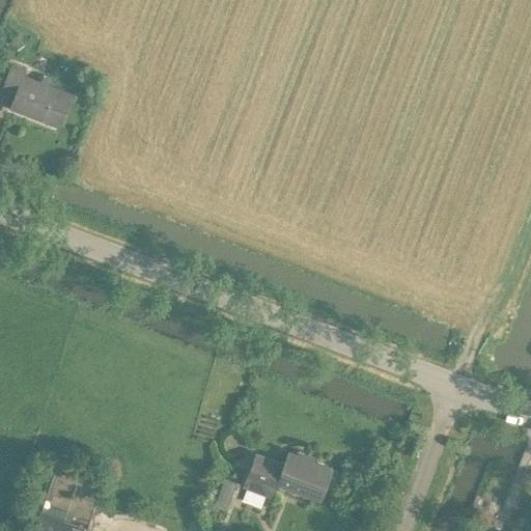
[(19,35),(5,44),(11,52),(24,44),(19,35)]
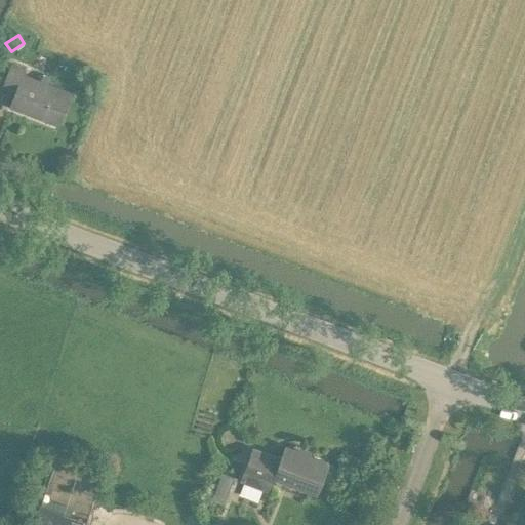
[(61,125),(73,93),(25,75),(27,70),(11,64),(3,87),(15,92),(10,106),(61,125)]
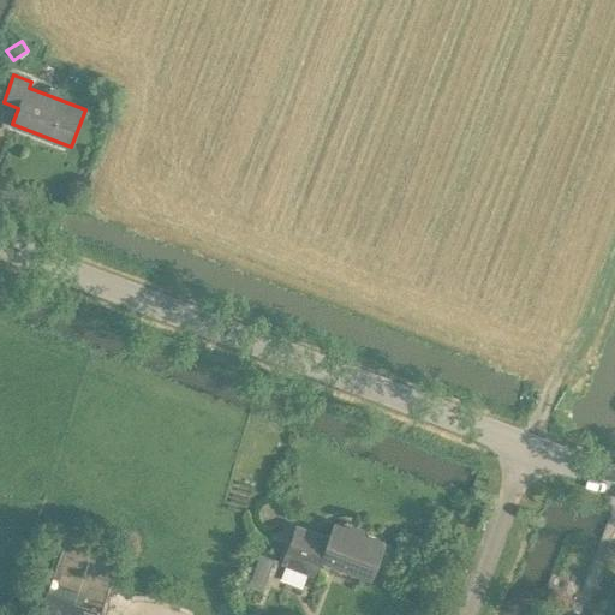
[(287,563),(281,578),(303,586),(308,571),(316,574),(322,559),(371,578),(384,542),(336,524),(330,538),(298,526),(285,562),(287,563)]
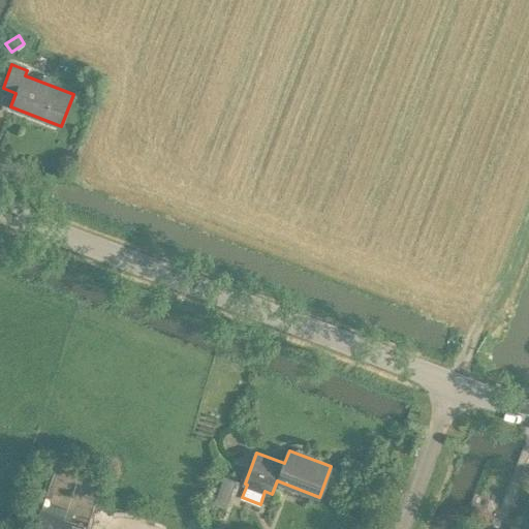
[(220,487),(215,502),(226,506),(231,491),(220,487)]
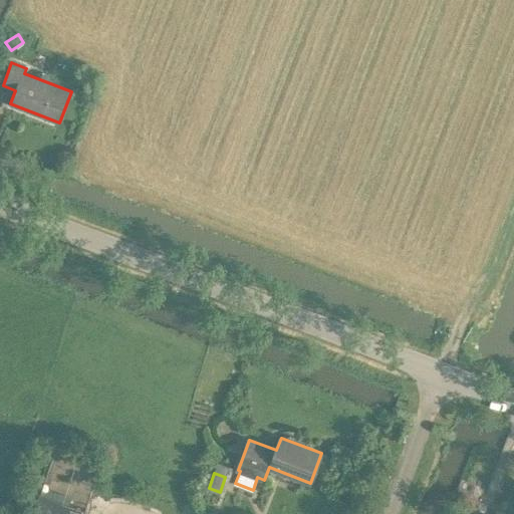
[(40,493),(32,513),(86,513),(87,512),(40,493)]
